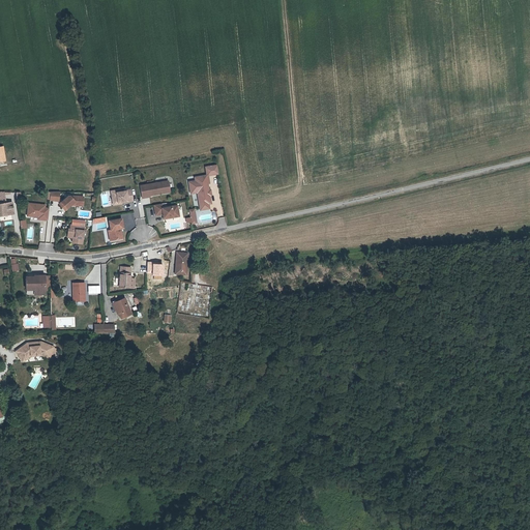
[(209,180),(200,181),(200,185),(190,186),(192,198),(199,197),(200,209),(209,208),(211,208),(210,200),(208,200),(208,196),(210,195),(209,188),(210,188),(209,180)]
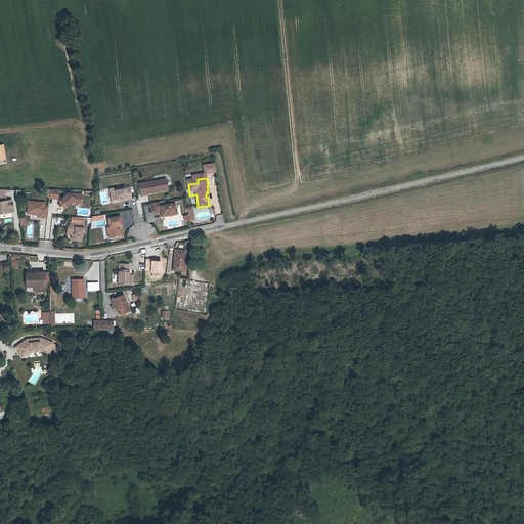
[(168,182),(140,186),(141,199),(149,198),(149,197),(159,194),(159,193),(162,193),(162,194),(169,193),(168,182)]
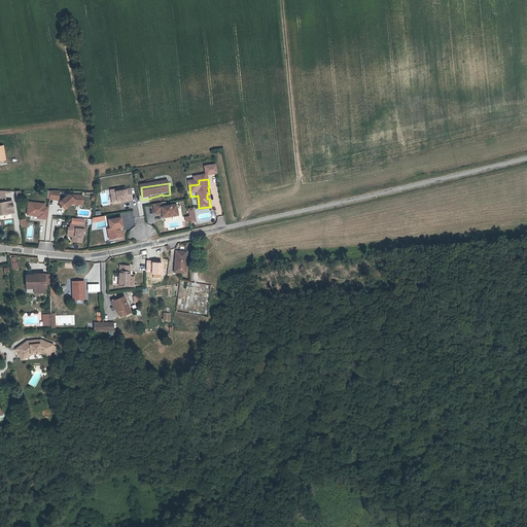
[(127,191),(112,194),(113,203),(118,203),(118,204),(123,203),(129,202),(129,203),(134,202),(132,190),(127,191)]
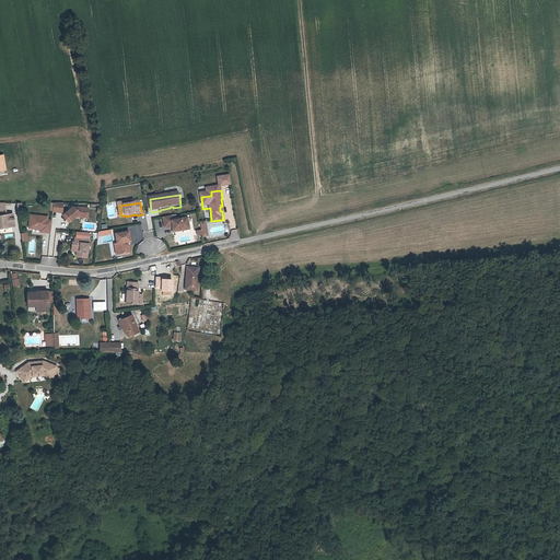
[(54,203),(53,212),(61,213),(62,203),(54,203)]
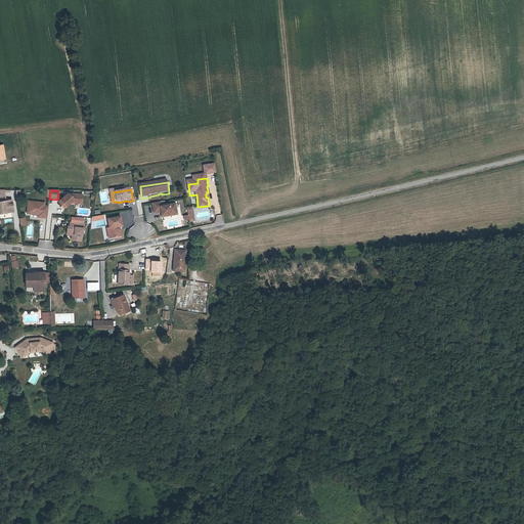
[(68,194),(58,203),(62,207),(66,207),(71,203),(74,203),(75,204),(82,204),(82,200),(78,195),(68,194)]
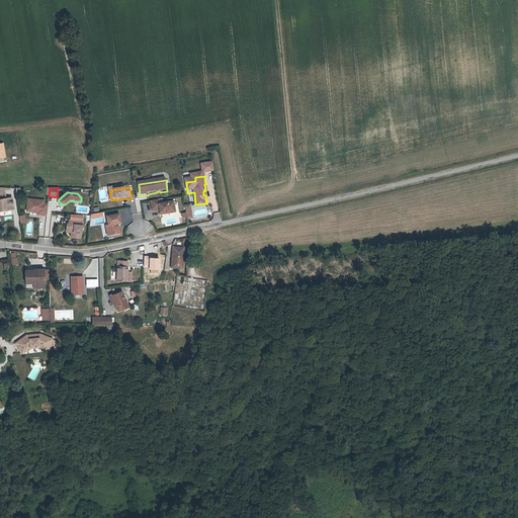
[(0,211),(13,209),(12,198),(6,199),(0,200),(0,211)]
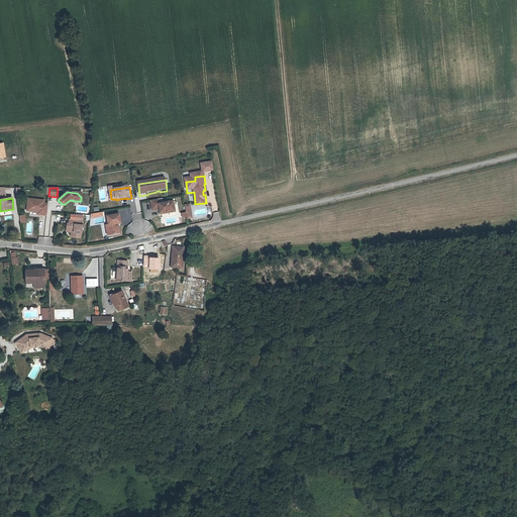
[(39,201),(27,200),(26,212),(37,213),(42,213),(42,215),(46,216),(47,204),(43,204),(39,204),(39,201)]
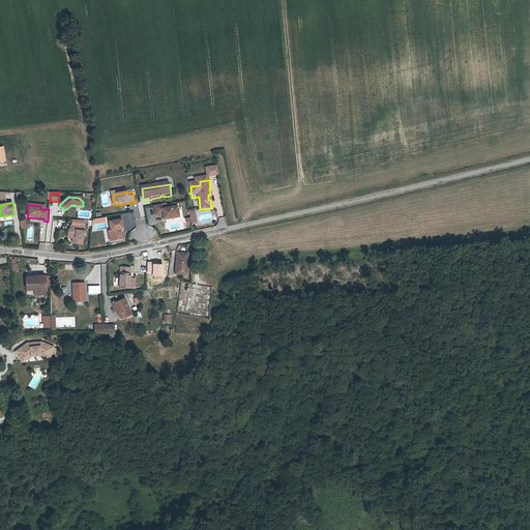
[(163,207),(155,208),(156,218),(164,217),(165,223),(169,222),(169,221),(174,219),(173,218),(179,217),(178,209),(163,211),(163,207)]
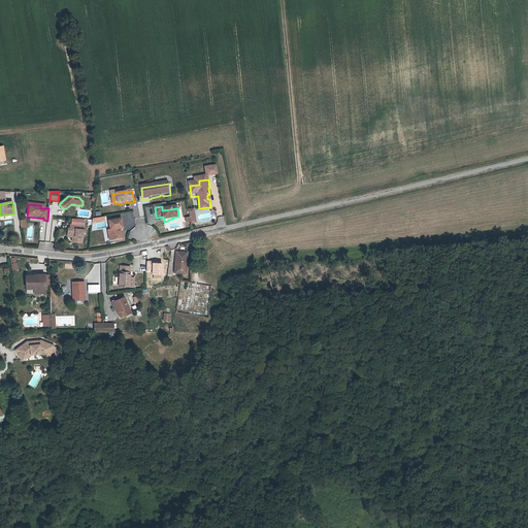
[(186,224),(196,222),(194,207),(188,208),(189,217),(185,217),(186,224)]
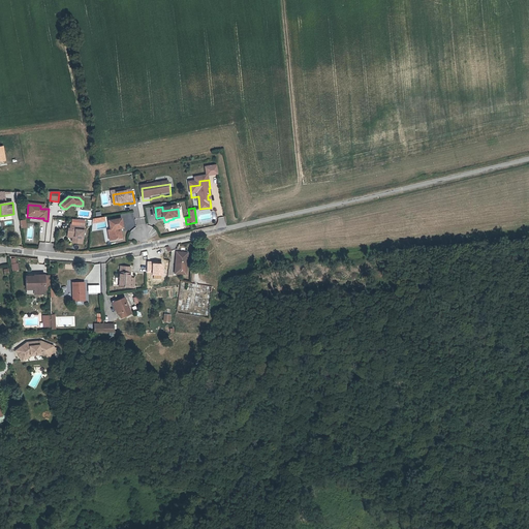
[(122,221),(110,222),(111,231),(109,231),(109,237),(111,236),(112,237),(113,242),(122,241),(121,234),(120,230),(123,230),(122,221)]
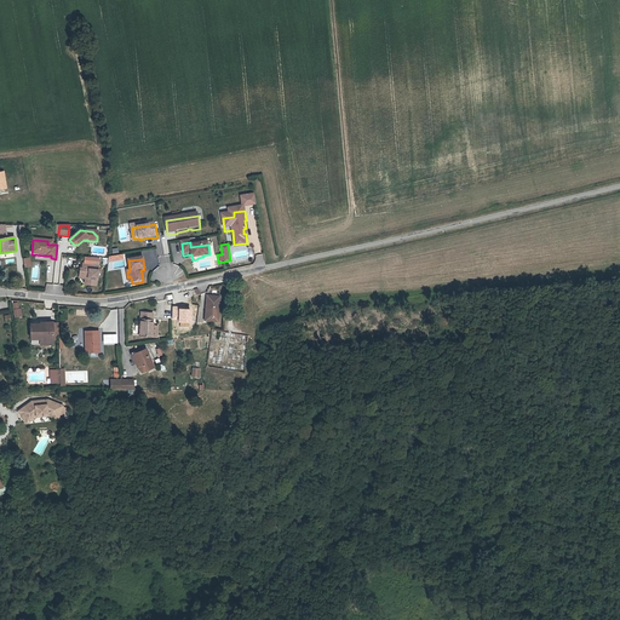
[(196,260),(197,269),(212,268),(211,259),(196,260)]
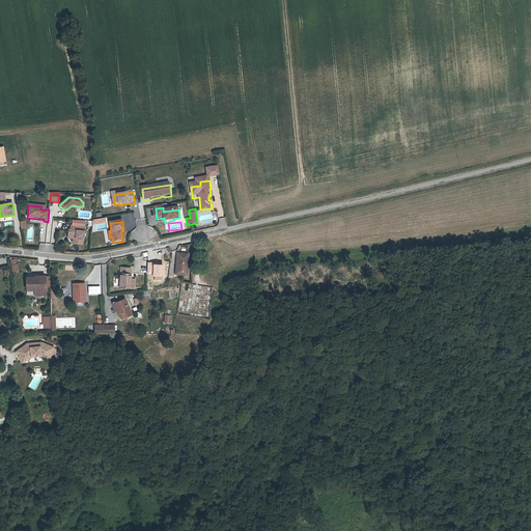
[(85,227),(71,226),(71,230),(68,230),(68,236),(76,238),(75,244),(83,245),(85,227)]
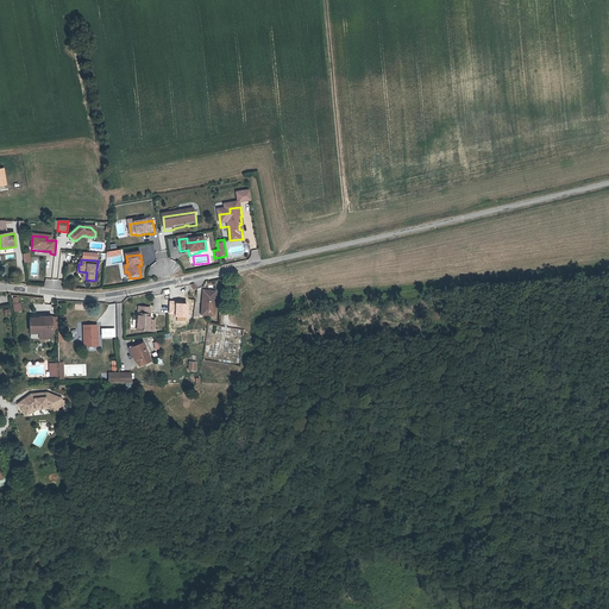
[(207,292),(206,296),(209,300),(207,312),(205,311),(203,316),(214,318),(214,313),(218,314),(220,294),(207,292)]
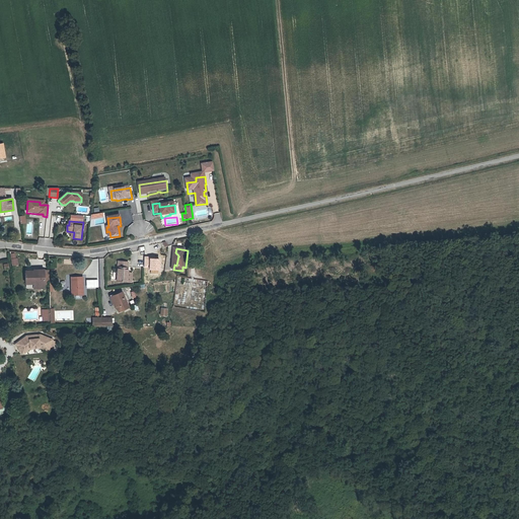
[(158,258),(155,257),(154,265),(163,268),(163,267),(164,262),(169,264),(170,262),(164,260),(161,260),(162,257),(159,256),(158,258)]
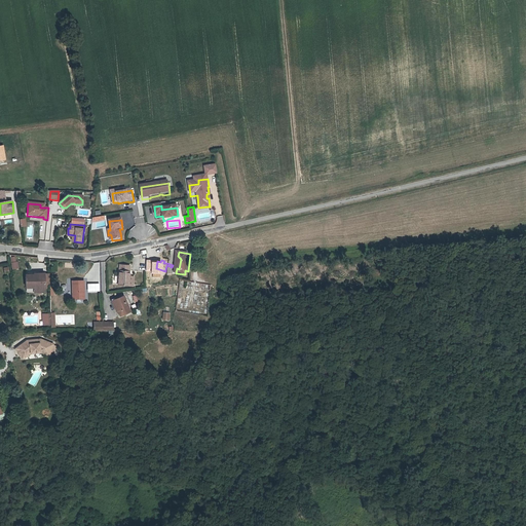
[(129,267),(119,266),(117,285),(126,286),(129,267)]
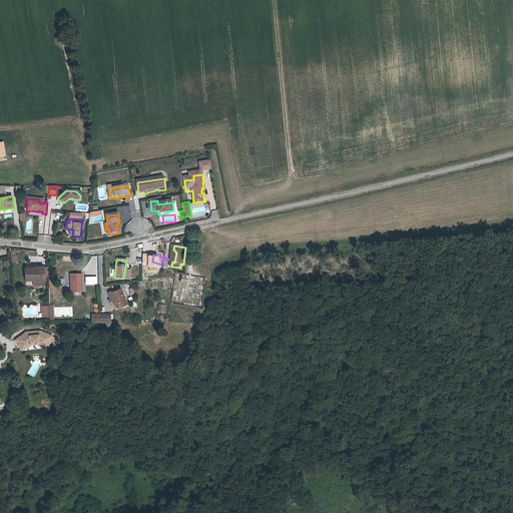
[(33,282),(43,282),(43,281),(42,268),(42,267),(35,268),(35,270),(24,270),(25,281),(33,281),(33,282)]
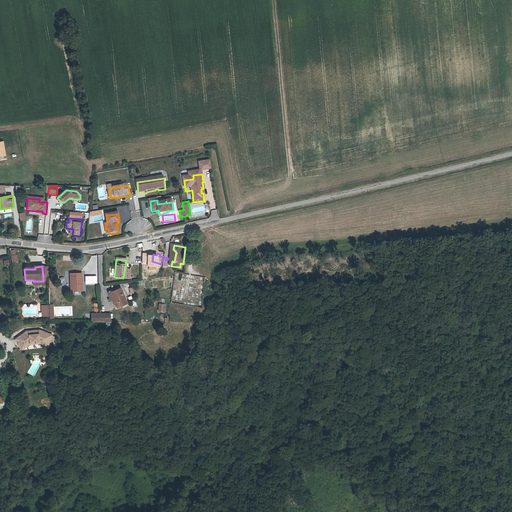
[(81,291),(81,273),(70,273),(70,291),(81,291)]
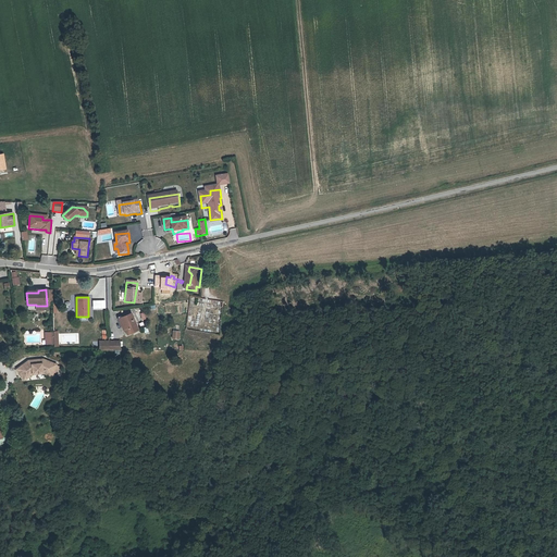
[(93,309),(106,308),(106,299),(93,299),(93,309)]
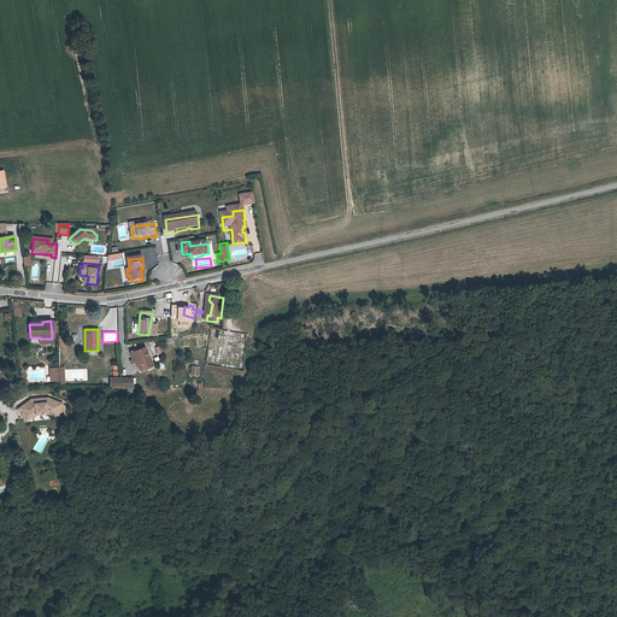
[(133,352),(131,350),(128,352),(134,366),(135,365),(137,370),(150,365),(142,347),(133,352)]
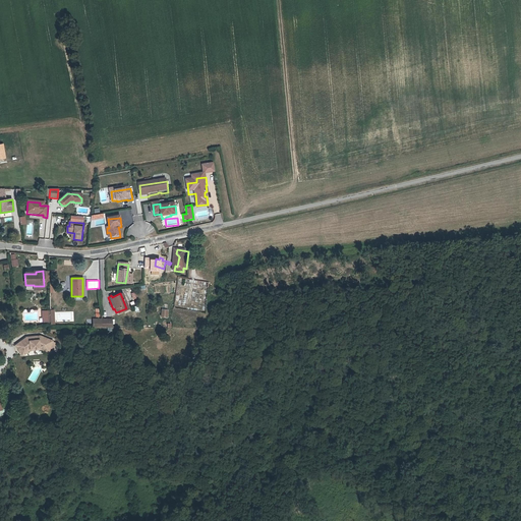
[(111,319),(101,317),(101,326),(111,327),(111,319)]
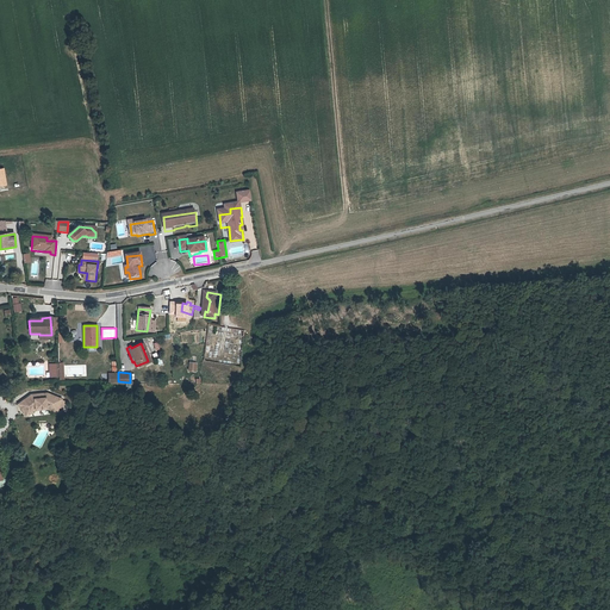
[(32,397),(24,398),(14,405),(19,412),(26,408),(29,411),(30,410),(42,409),(43,409),(44,405),(53,408),(56,398),(48,394),(47,398),(42,397),(42,392),(32,393),(32,397)]
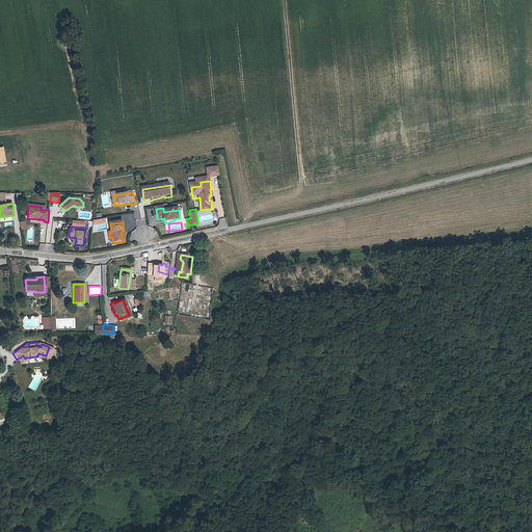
All buildings are outlined.
